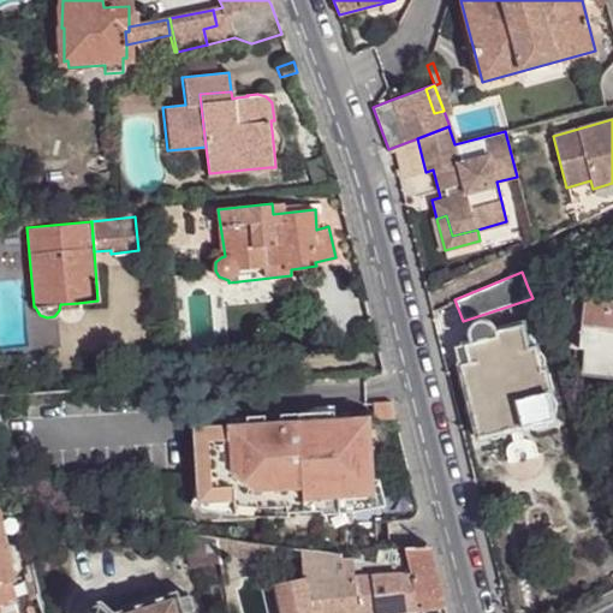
[(612,307),(584,304),(585,290),(566,289),(561,331),(567,331),(565,347),(588,350),(585,372),(612,374),(612,307)]
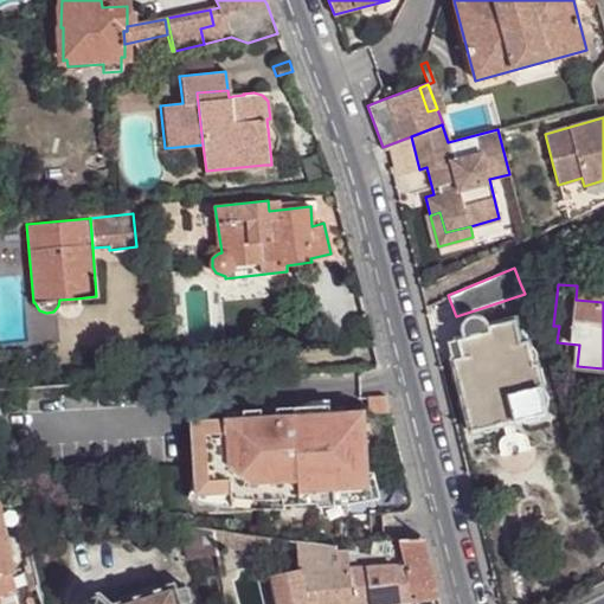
[(520,341),(515,319),(488,326),(488,323),(487,322),(487,321),(486,319),(483,317),(482,316),(481,315),(479,315),(476,315),(474,315),(471,315),(469,316),(467,317),(466,320),(463,322),(463,325),(463,328),(462,328),(464,338),(457,339),(457,341),(451,342),(455,358),(453,358),(471,431),(514,421),(515,422),(546,413),(540,390),(544,389),(537,364),(533,365),(528,340),(520,341)]
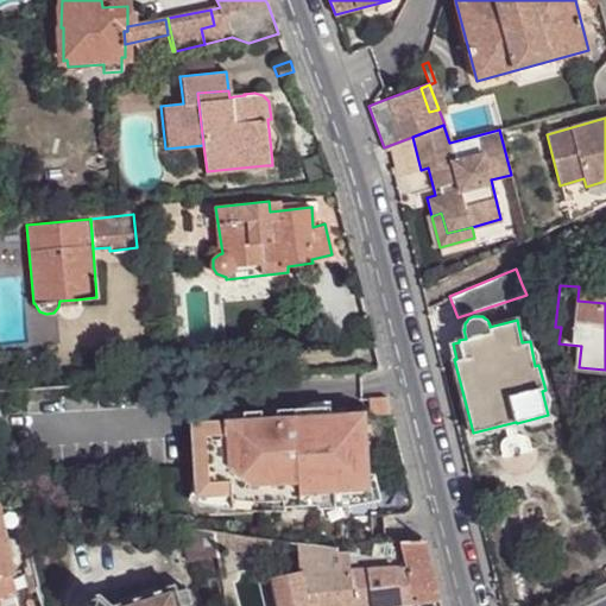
[(385,393),(367,396),(368,412),(389,411),(385,393)]
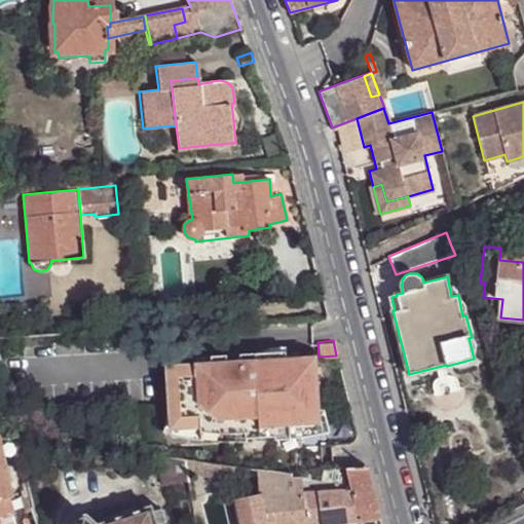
[(210,356),(211,363),(285,358),(284,350),(210,356)]
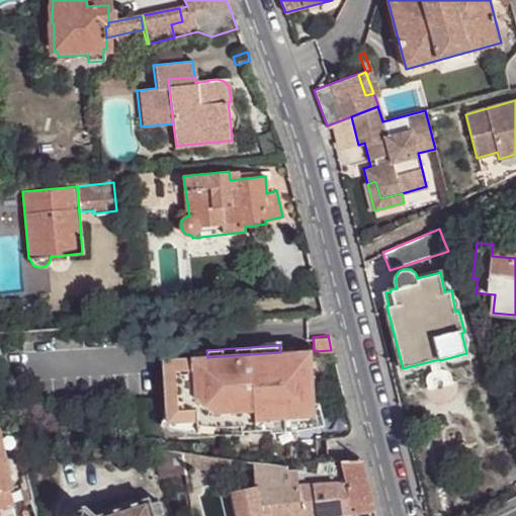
[(164,360),(167,412),(168,422),(226,418),(227,427),(240,426),(240,431),(241,430),(270,428),(270,424),(284,423),(284,416),(313,414),(313,402),(309,350),(280,352),(207,357),(164,360)]
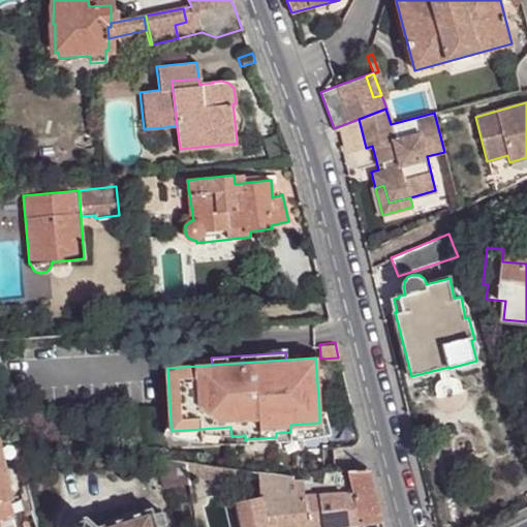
[(323,410),(319,410),(319,423),(290,425),(290,432),(276,433),(276,437),(276,441),(278,440),(311,436),(330,431),(323,410)]
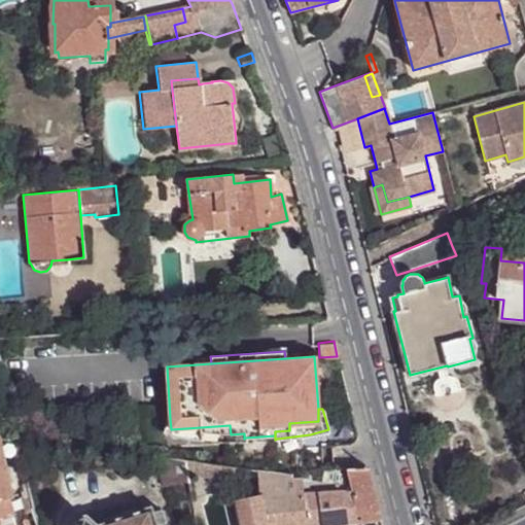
[(171,429),(170,419),(166,419),(163,433),(207,440),(228,442),(231,442),(245,441),(245,438),(244,439),(244,433),(231,434),(230,425),(171,429)]
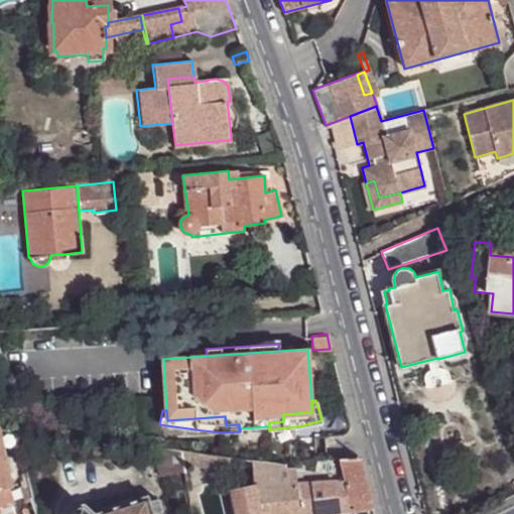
[(0,488),(10,486),(0,443),(0,488)]
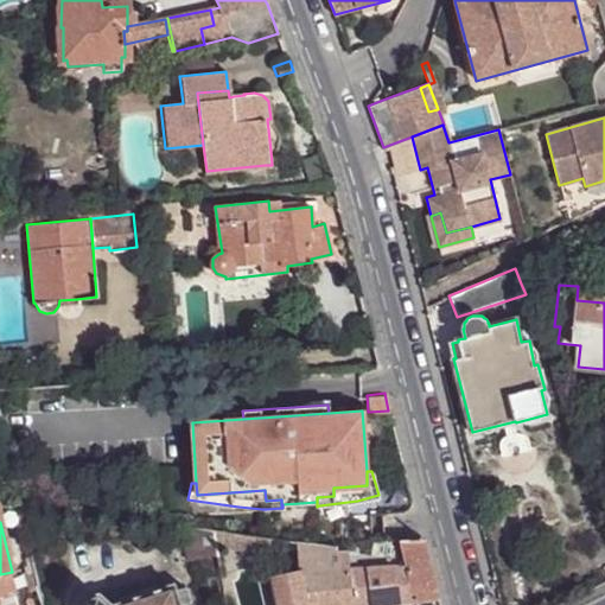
[(214,530),(182,527),(186,560),(217,556),(217,547),(214,530)]
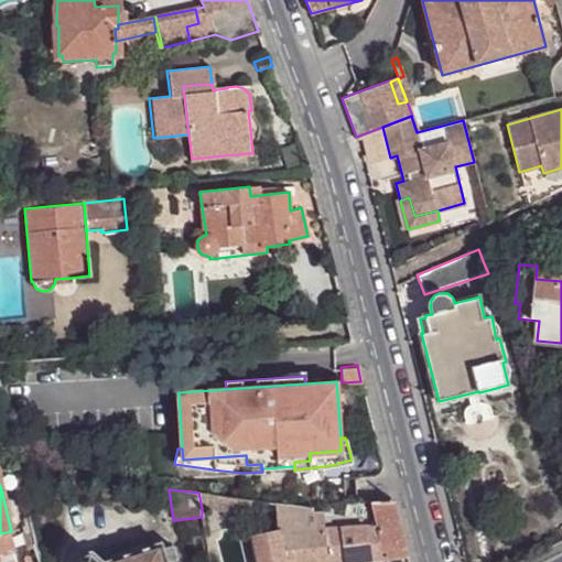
[(258,500),(198,493),(202,508),(222,509),(256,515),(258,500)]
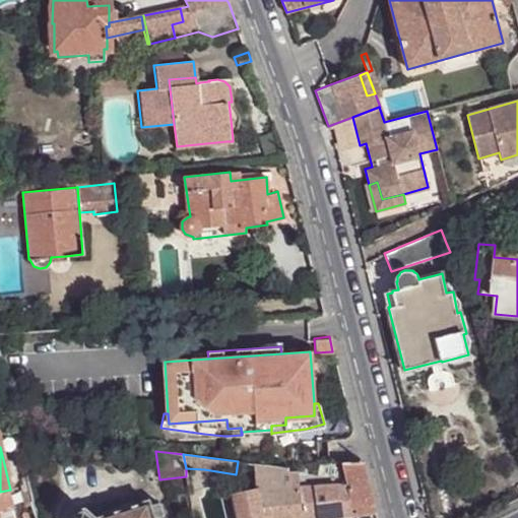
[(373,512),(361,461),(340,462),(343,476),(344,476),(346,483),(352,512),(355,512),(357,513),(373,512)]
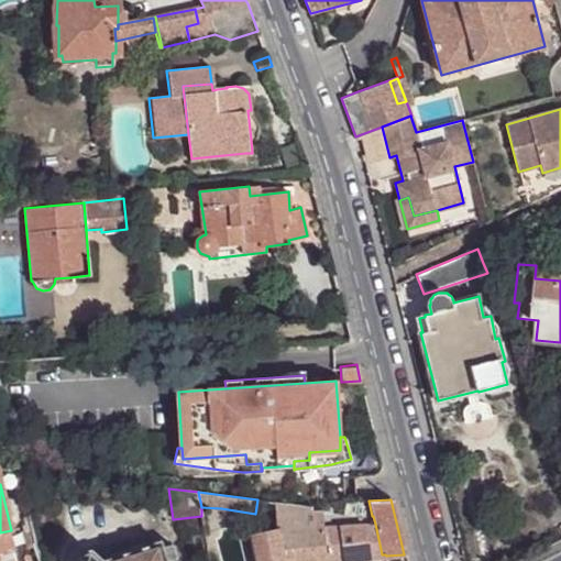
[(309,507),(274,503),(279,532),(312,529),(311,510),(309,507)]
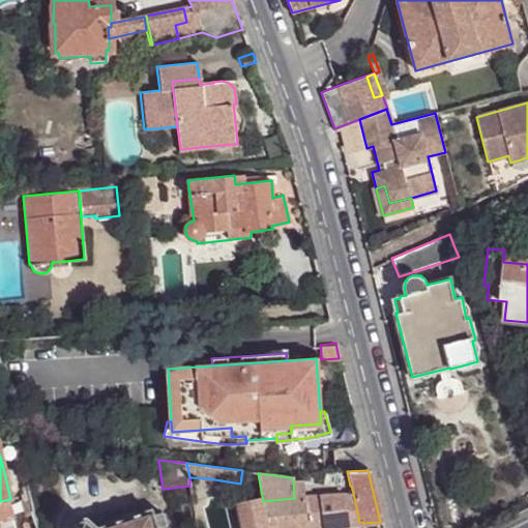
[(344,527),(344,525),(359,522),(353,493),(351,486),(350,486),(328,482),(328,487),(323,486),(300,482),(303,497),(310,527),(344,527)]
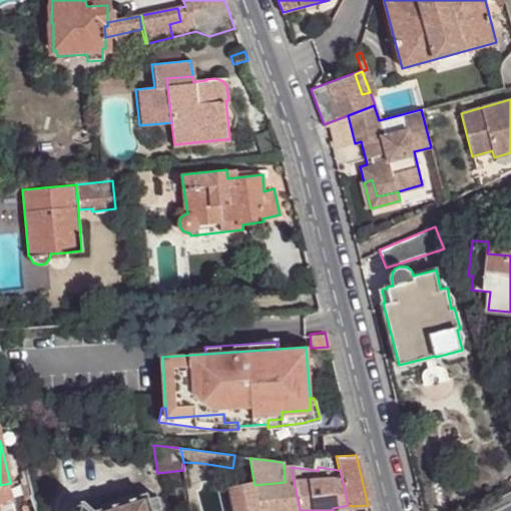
[(35,510),(28,481),(21,483),(28,510),(35,510)]
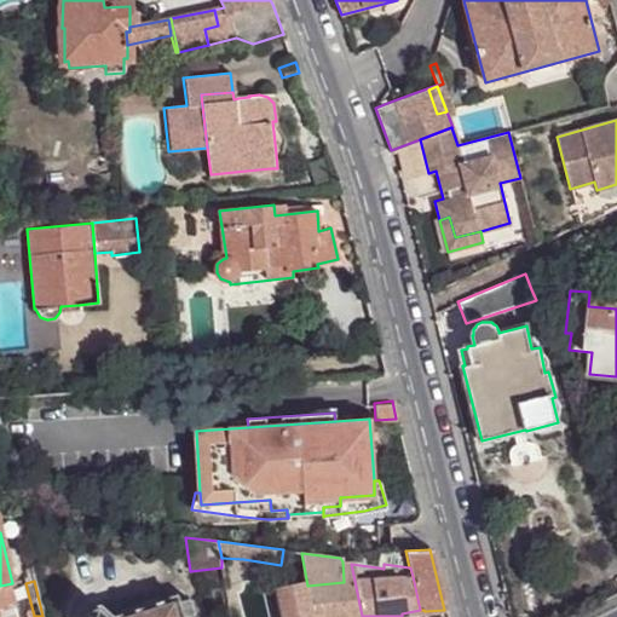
[(362,616),(355,581),(344,582),(307,586),(313,616),(362,616)]
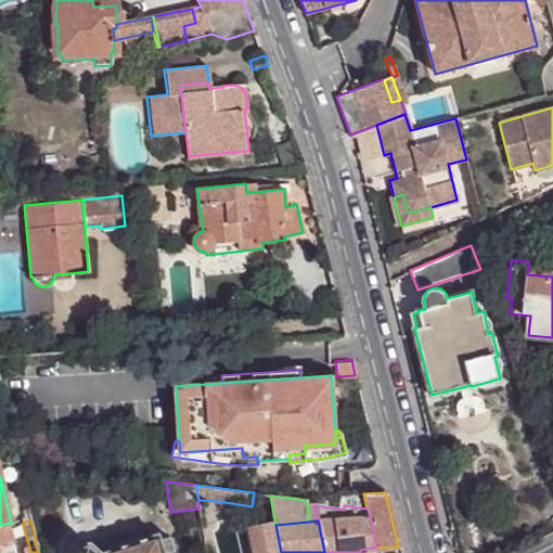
[(281,552),(275,525),(251,529),(255,552),(281,552)]
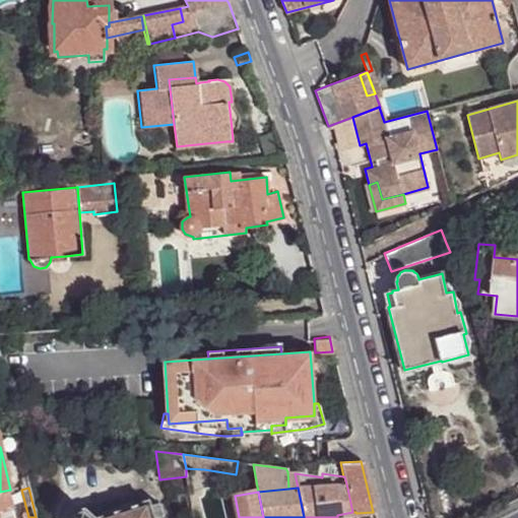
[(108,504),(110,513),(123,509),(120,500),(119,500),(113,501),(108,504)]
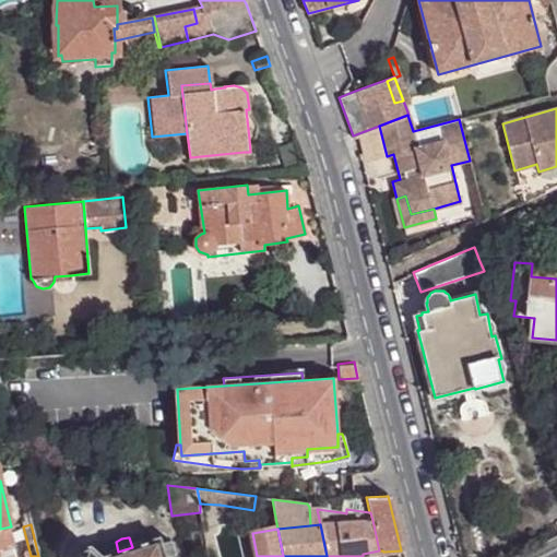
[(107,554),(101,556),(99,556),(165,556),(160,538),(142,544),(132,547),(118,552),(107,554)]
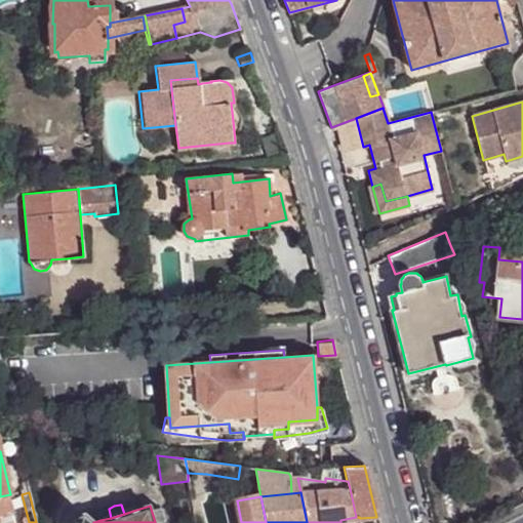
[(93,522),(94,522),(85,514),(72,518),(71,522),(93,522)]
